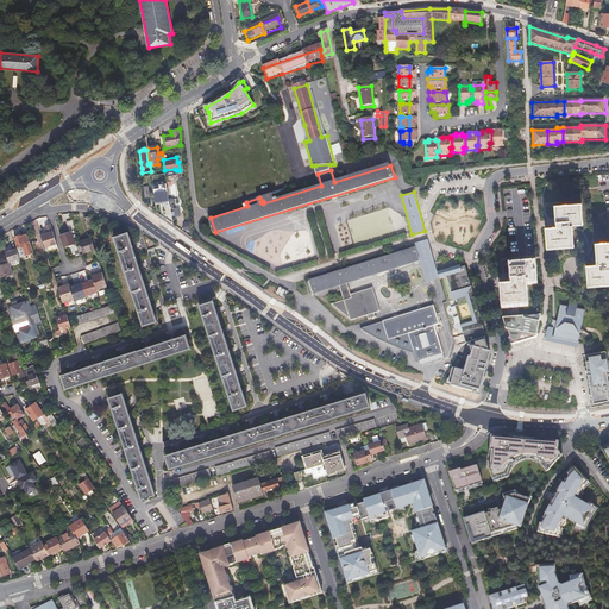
[(582,203),(554,206),(556,227),(545,228),(547,250),(575,249),(572,227),(584,226),(582,203)]
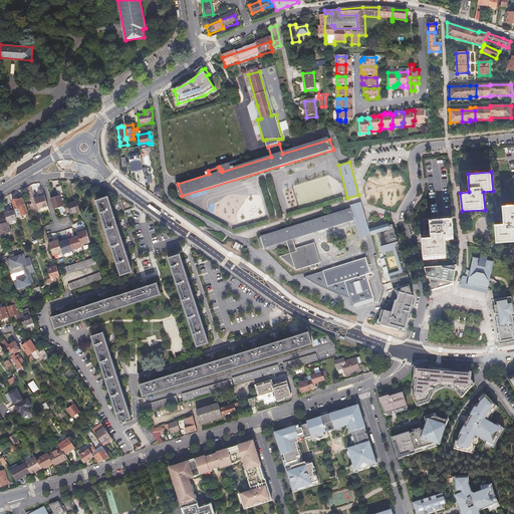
[(81,190),(77,181),(72,183),(75,192),(81,190)]
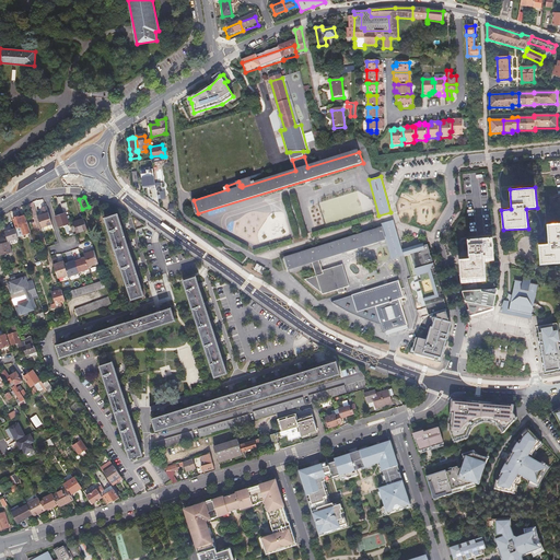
[(69,211),(67,202),(61,205),(63,213),(55,216),(59,228),(69,224),(66,212),(69,211)]
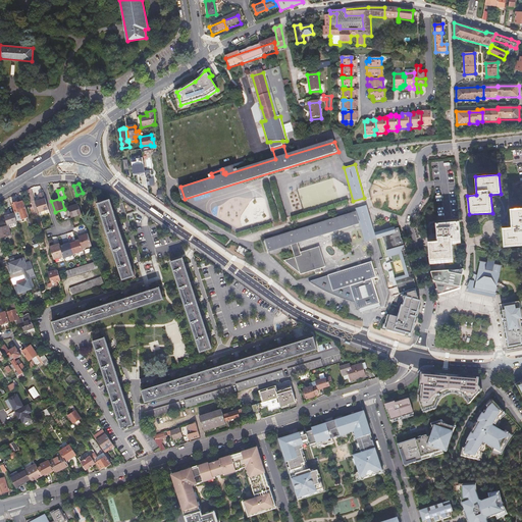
[(40,215),(50,212),(46,197),(36,200),(40,215)]
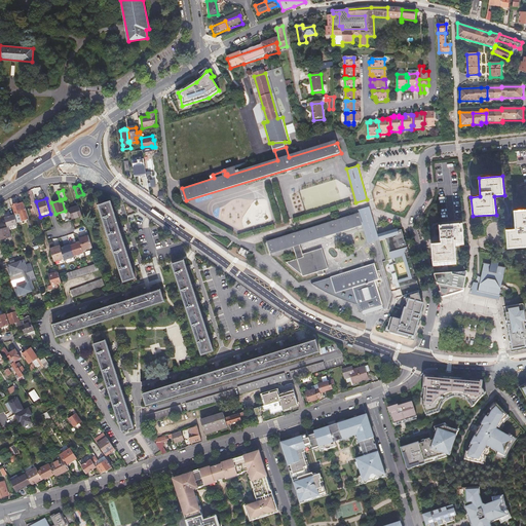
[(136,277),(110,200),(99,204),(124,282),(136,277)]
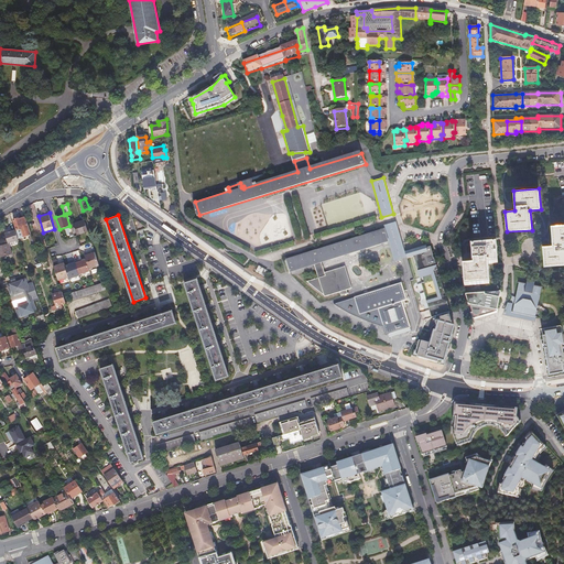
[(29,225),(25,216),(20,218),(19,217),(13,219),(17,229),(20,228),(29,225)]
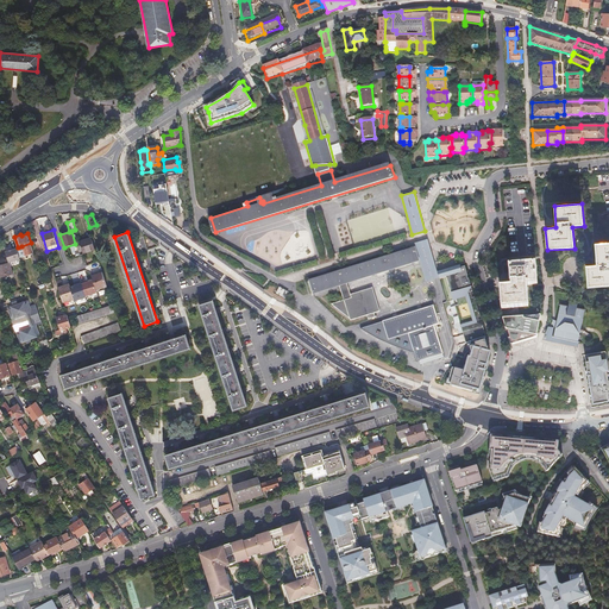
[(80,243),(83,253),(95,250),(92,238),(80,243)]
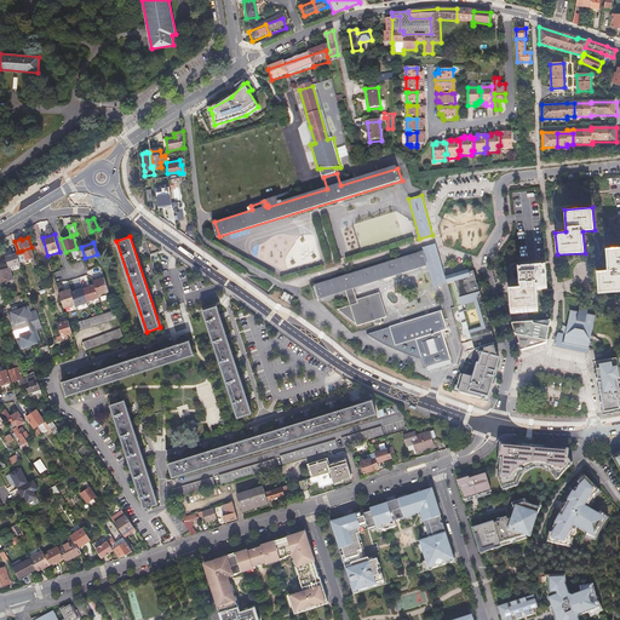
[(436,244),(423,247),(434,287),(447,283),(436,244)]
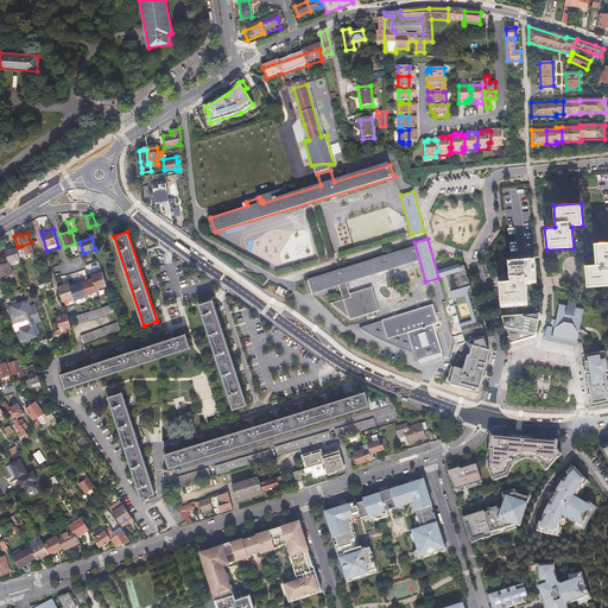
[(33,252),(31,242),(21,246),(18,247),(17,247),(19,257),(33,252)]
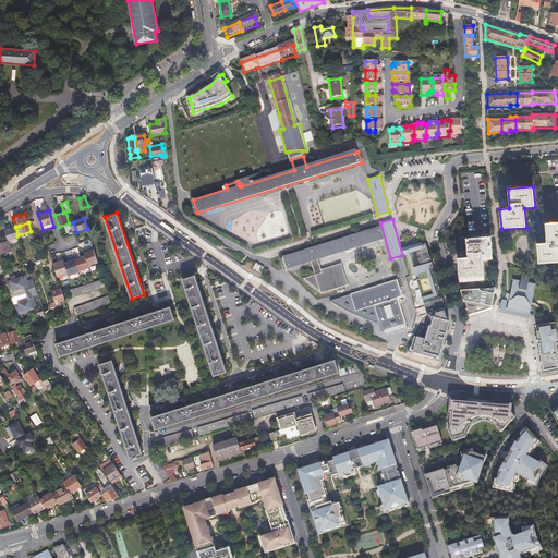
[(557,222),(545,223),(546,243),(536,244),(538,264),(557,262),(557,222)]
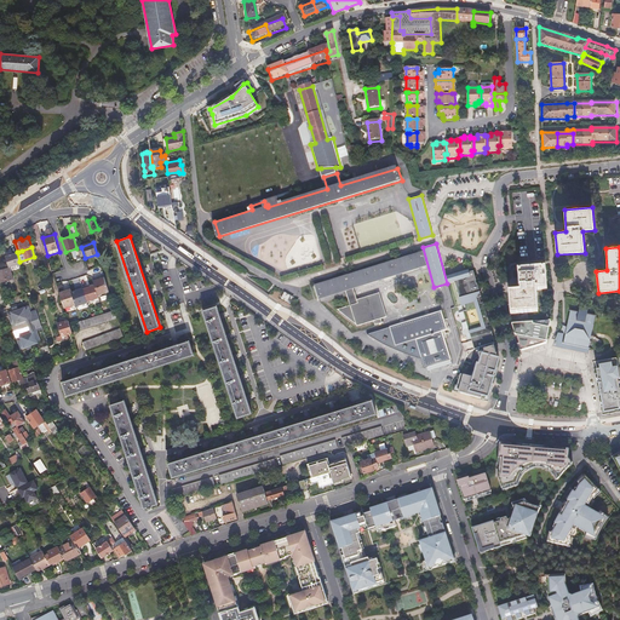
[(19,262),(17,252),(6,256),(10,268),(21,263),(19,262)]
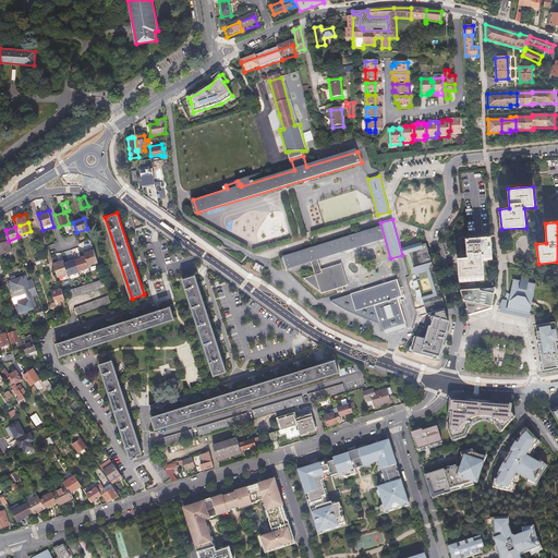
[(305,252),(308,263),(312,262),(316,276),(304,279),(320,292),(334,288),(335,290),(342,287),(343,291),(350,289),(342,264),(322,270),(319,259),(385,240),(381,228),(305,252)]
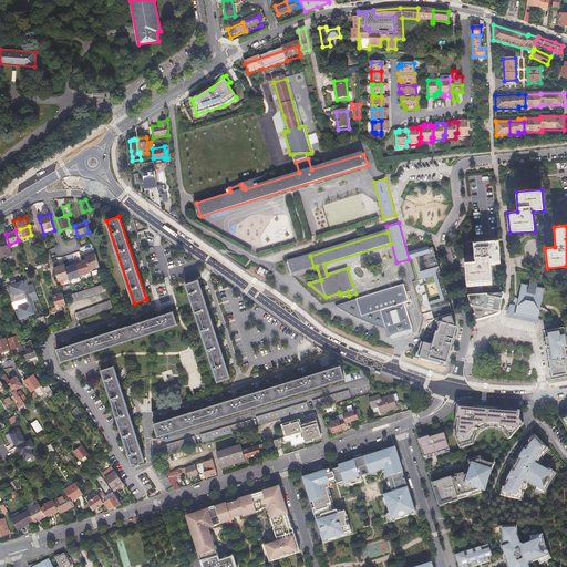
[(0,247),(3,257),(13,254),(11,249),(10,250),(9,245),(0,247)]
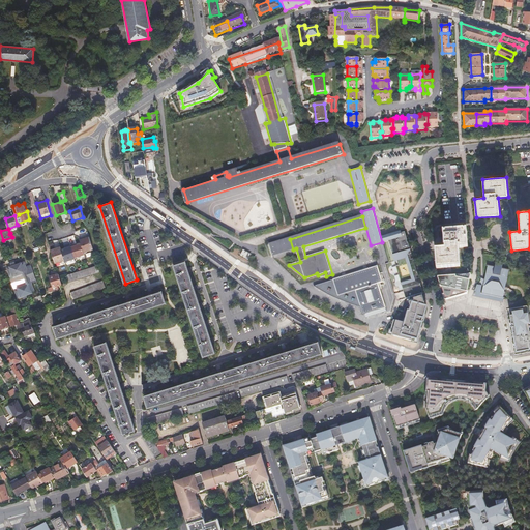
[(438,268),(461,266),(459,248),(468,247),(467,229),(443,231),(445,249),(436,251),(438,268)]
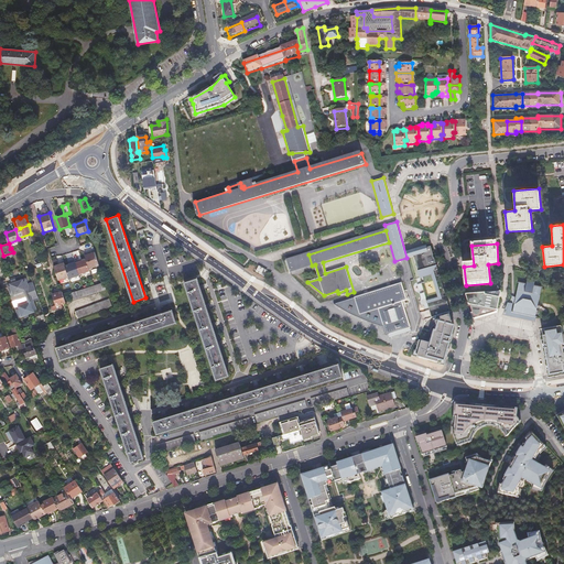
[(432,317),(451,312),(446,299),(445,299),(443,294),(444,293),(440,275),(437,275),(436,270),(437,270),(431,247),(414,251),(413,250),(405,252),(408,258),(413,257),(420,279),(423,278),(424,282),(422,283),(432,317)]
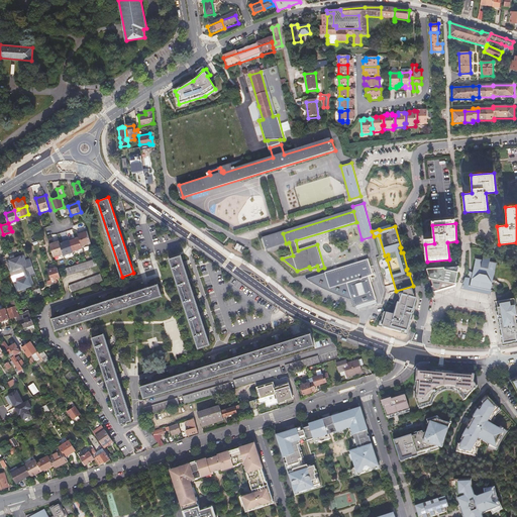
[(60,240),(49,242),(54,256),(85,249),(84,245),(91,243),(88,230),(78,232),(79,237),(60,241),(60,240)]
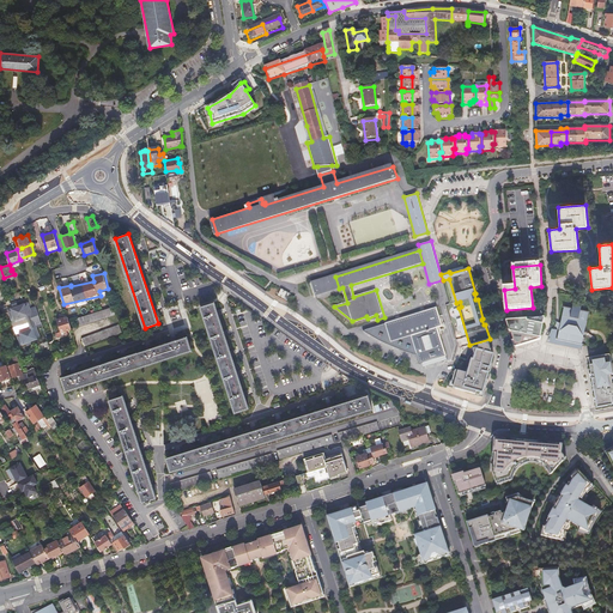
[(339,289),(335,277),(315,283),(317,296),(339,289)]
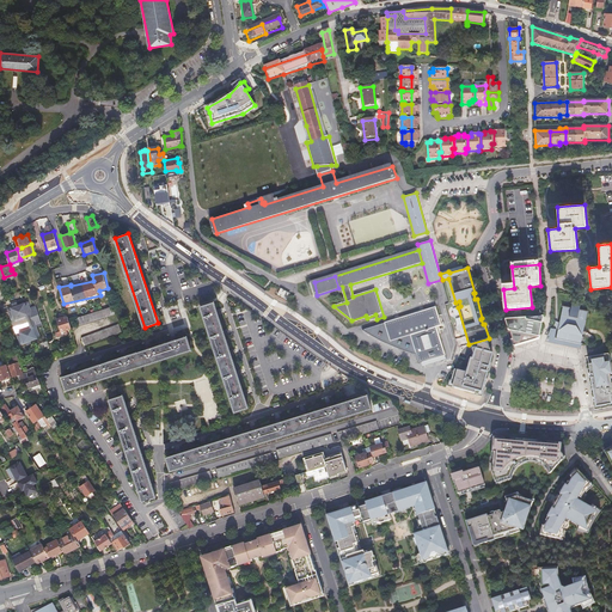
[(291,294),(281,288),(277,295),(287,300),(291,294)]
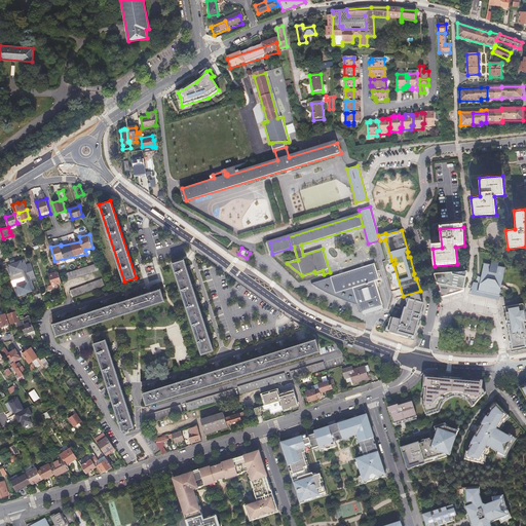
[(10,259),(15,272),(27,268),(24,260),(15,262),(14,258),(10,259)]
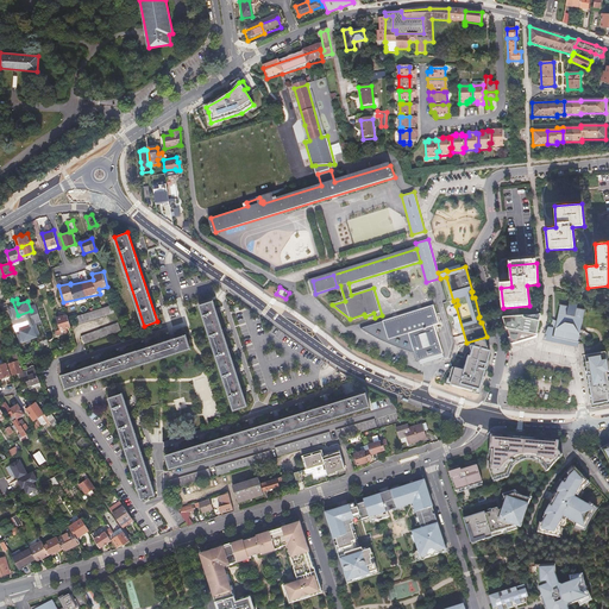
[(18,315),(12,300),(6,302),(11,318),(18,315)]
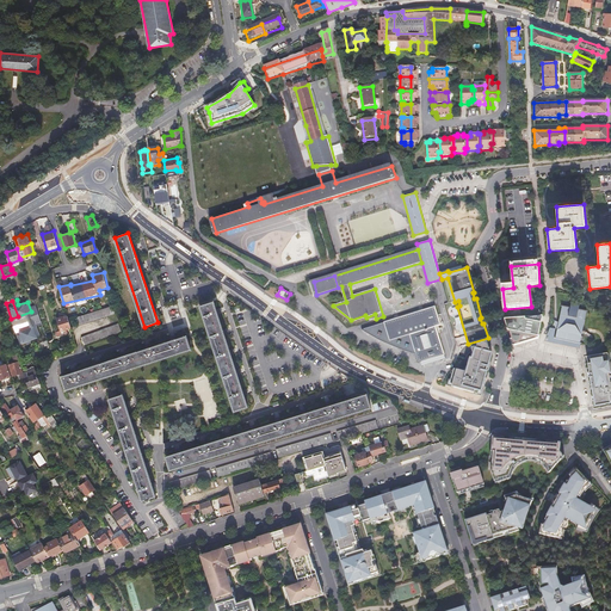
[(248,407),(215,301),(201,306),(235,411),(248,407)]
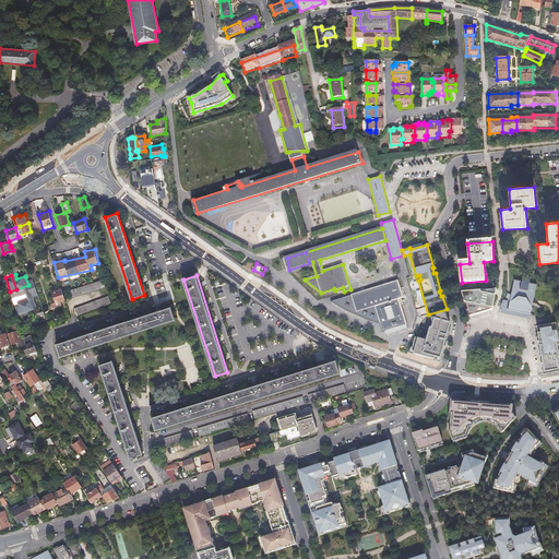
[(508,310),(530,314),(531,313),(536,284),(530,282),(531,281),(523,278),(523,281),(514,280),(511,295),(510,301),(509,309),(508,310)]
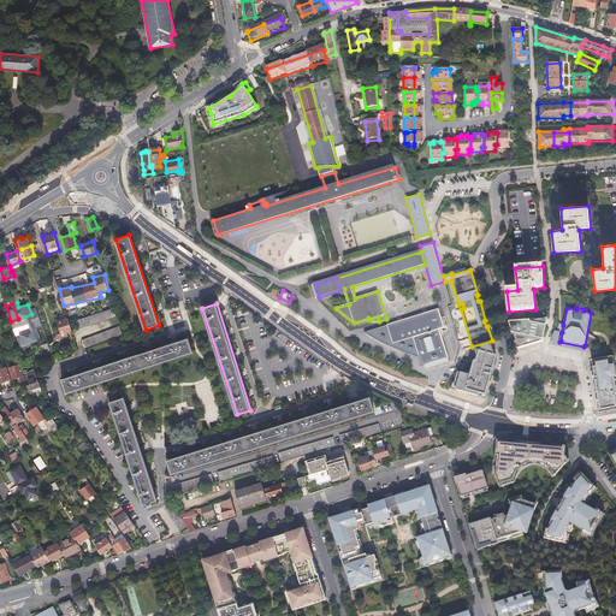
[(80,329),(117,315),(114,308),(77,320),(80,329)]
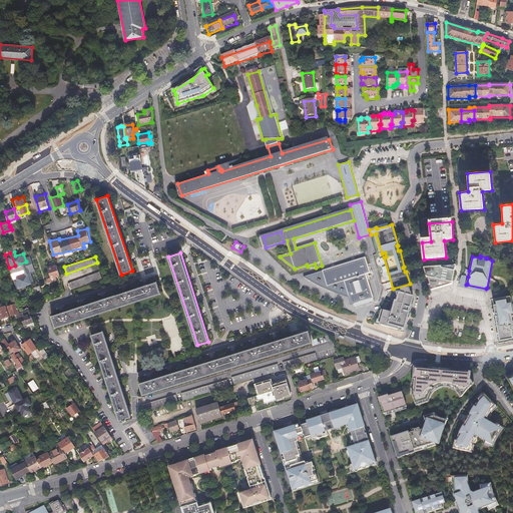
[(352,305),(373,297),(366,274),(370,272),(365,257),(323,271),(328,287),(344,281),(352,305)]
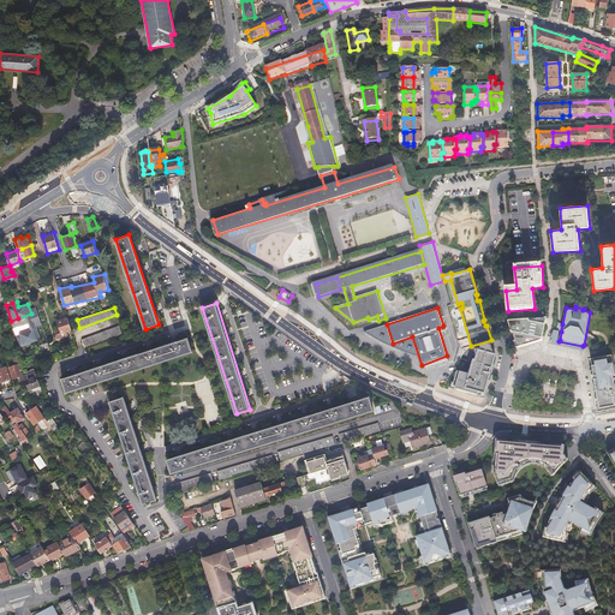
[(72,329),(69,317),(57,321),(61,333),(67,332),(72,329)]
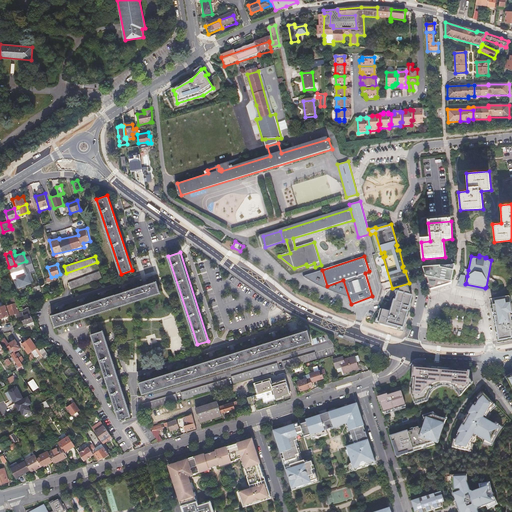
[(450,281),(451,282),(453,270),(455,265),(440,266),(422,267),(425,276),(426,276),(430,289),(450,283),(450,281)]
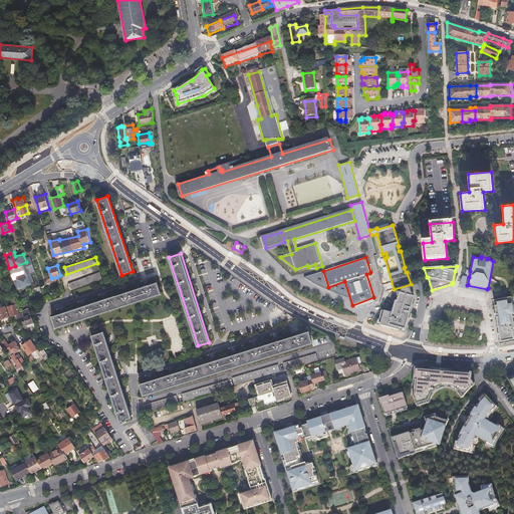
[(100,272),(69,284),(71,291),(102,279),(100,272)]
